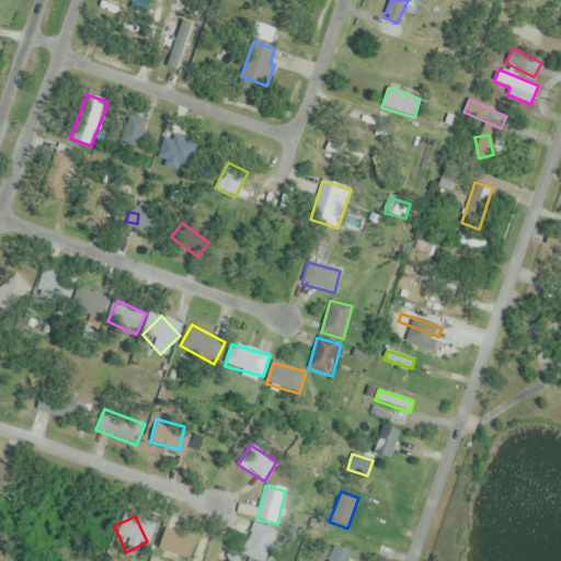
[(276,533),(253,524),(244,548),(266,557),(276,533)]
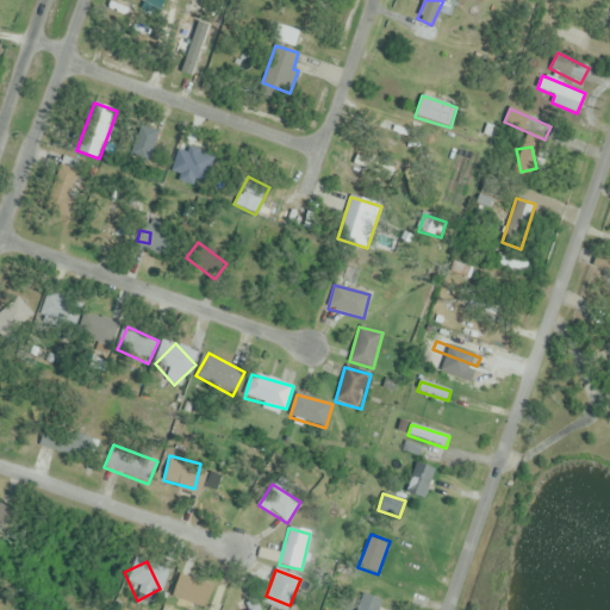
[(200,601),(200,582),(178,582),(178,601),(200,601)]
